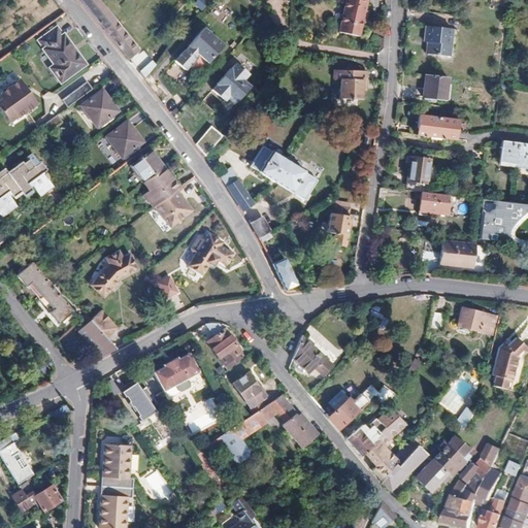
[(359,36),(366,0),(345,0),(339,32),(359,36)]
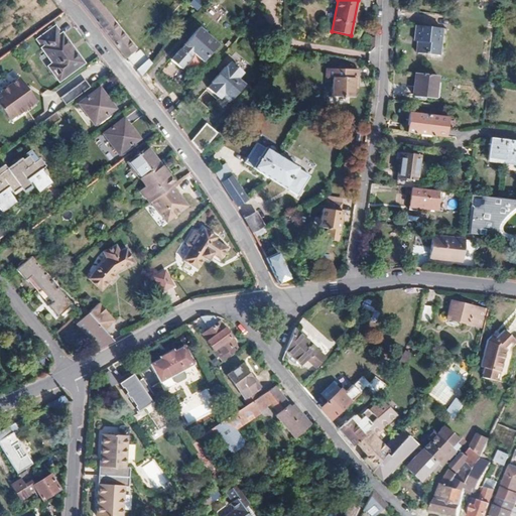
[(87,58),(65,31),(63,32),(57,25),(47,33),(53,41),(51,42),(61,53),(56,57),(69,72),(87,58)]
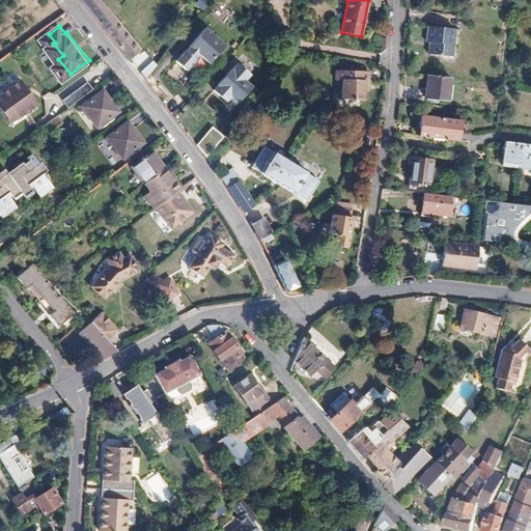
[(456,30),(429,27),(428,43),(432,44),(431,55),(453,57),(456,30)]
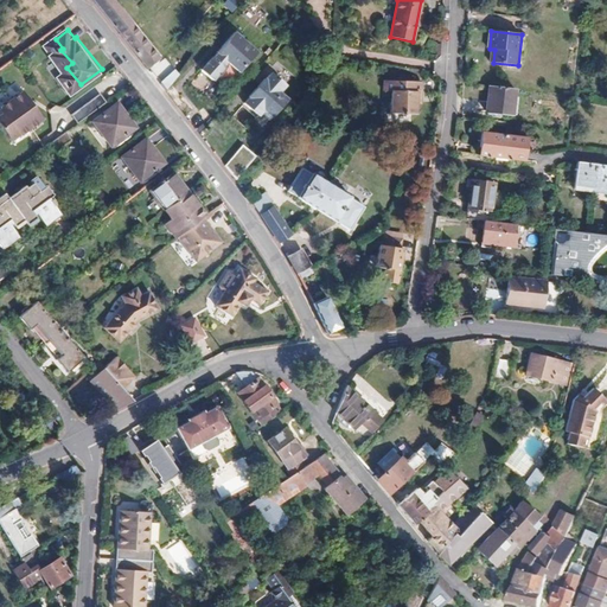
[(232,32),(200,70),(212,81),(228,63),(237,72),(255,51),(232,32)]
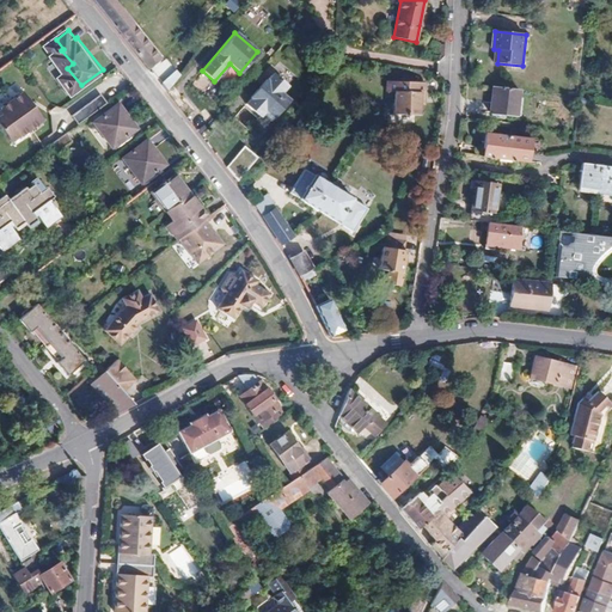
[(275,79),(270,74),(246,103),(255,110),(257,106),(263,112),(265,110),(273,116),(288,97),(281,91),(286,85),(276,77),(275,79)]
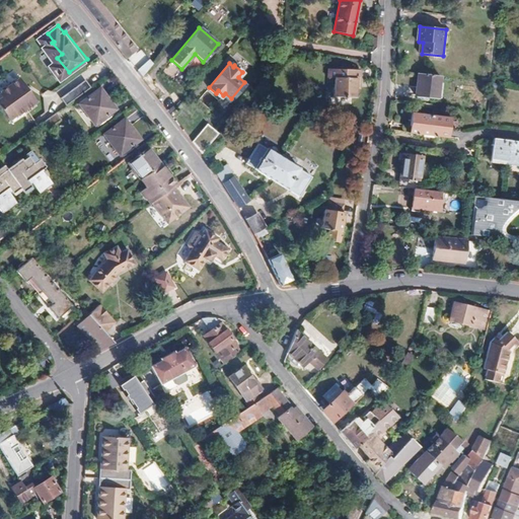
[(361,77),(362,68),(329,66),(328,76),(335,76),(334,94),(356,95),(356,87),(357,77),(361,77)]
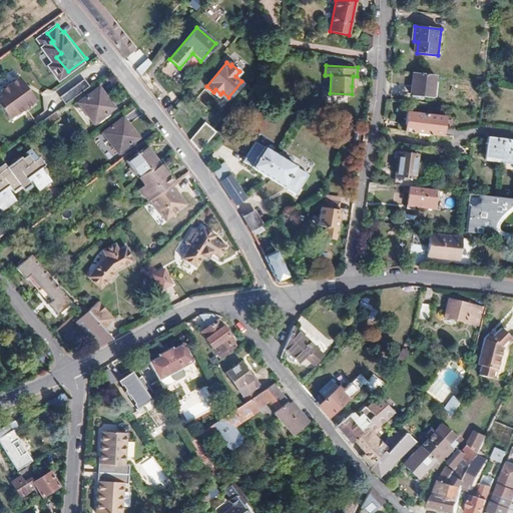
[(429,95),(432,74),(411,71),(408,92),(429,95)]
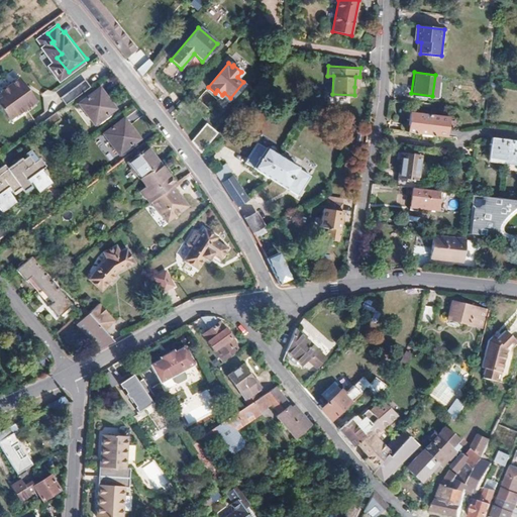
[(27,86),(20,77),(2,91),(2,92),(0,94),(0,104),(12,119),(19,113),(20,114),(38,100),(30,89),(28,91),(26,88),(27,86)]
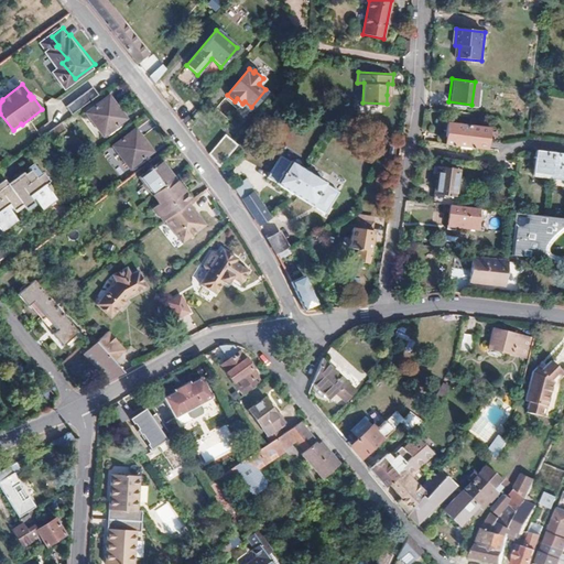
[(66,106),(73,114),(90,100),(99,94),(93,86),(66,106)]
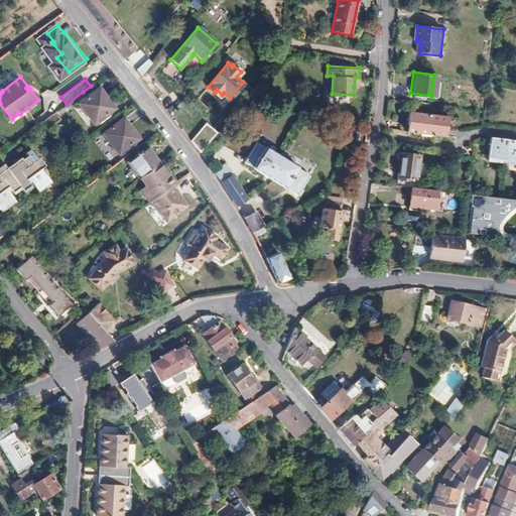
[(115,108),(100,87),(79,103),(95,123),(115,108)]
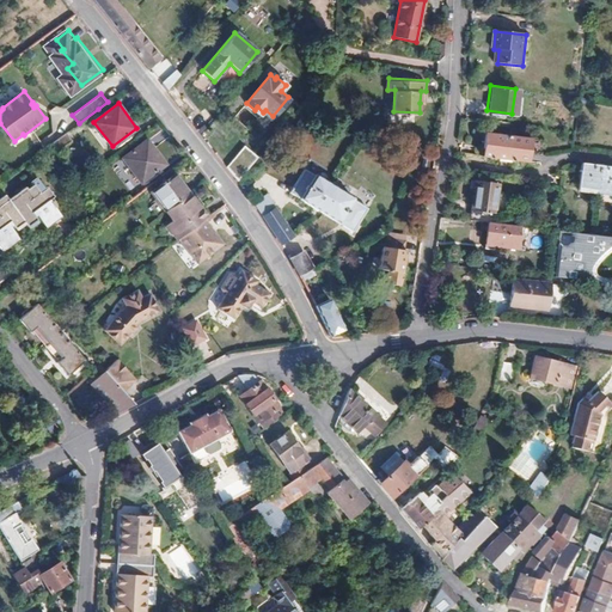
[(258,118),(263,112),(257,106),(255,110),(246,103),(244,105),(258,118)]
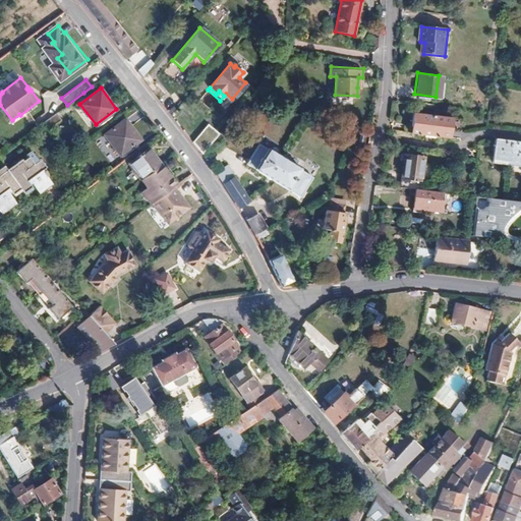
[(210,108),(216,101),(207,92),(200,99),(210,108)]
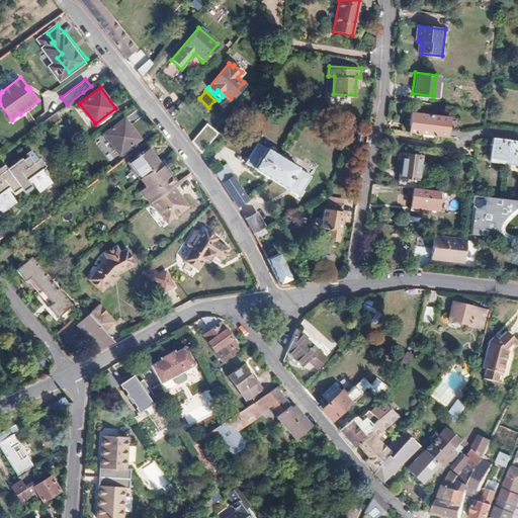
[(440,137),(443,116),(409,112),(406,132),(440,137)]
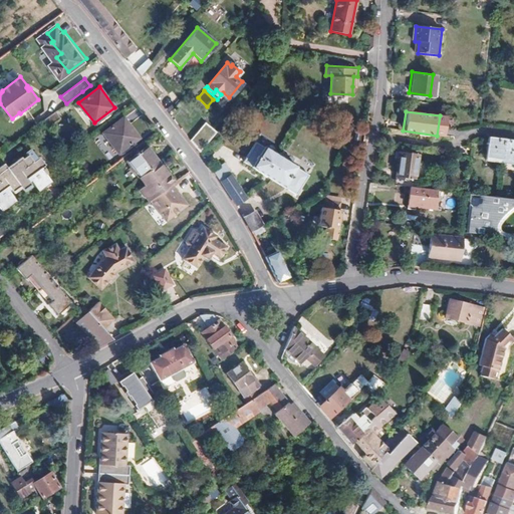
[(138,137),(123,117),(102,134),(117,153),(138,137)]
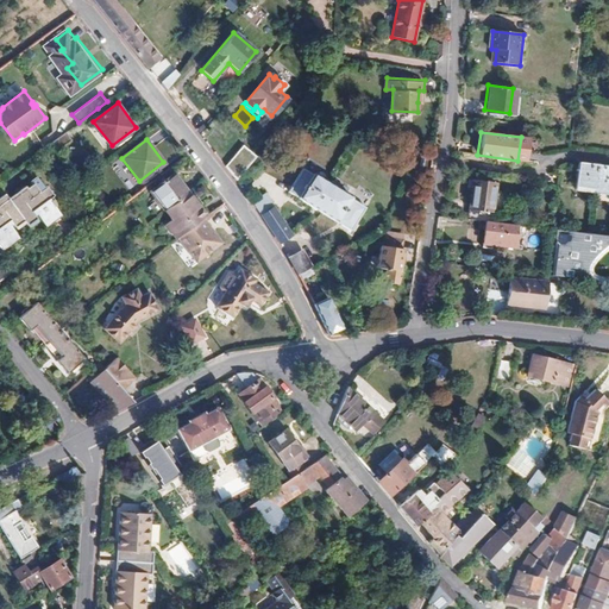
[(224,169),(239,179),(256,156),(242,145),(224,169)]
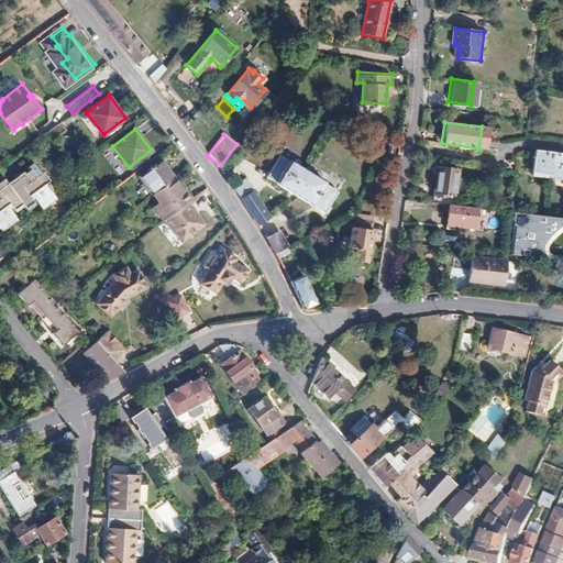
[(560,176),(562,153),(532,150),(530,173),(560,176)]
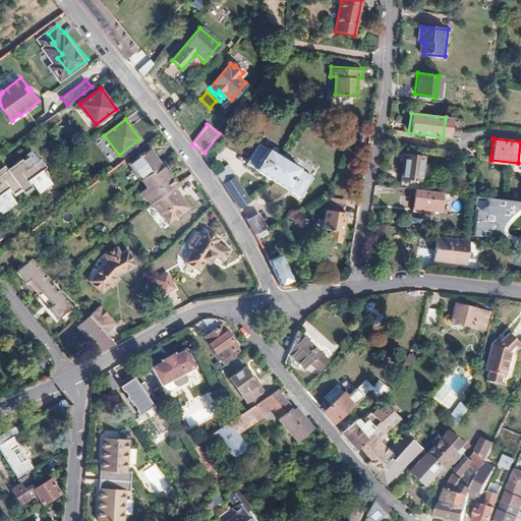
[(295,196),(307,176),(259,145),(246,164),(295,196)]
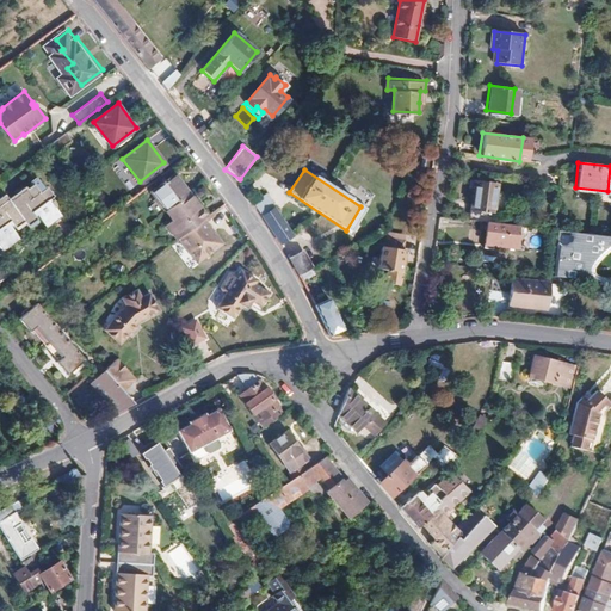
[(187,192),(173,174),(149,192),(164,211),(187,192)]
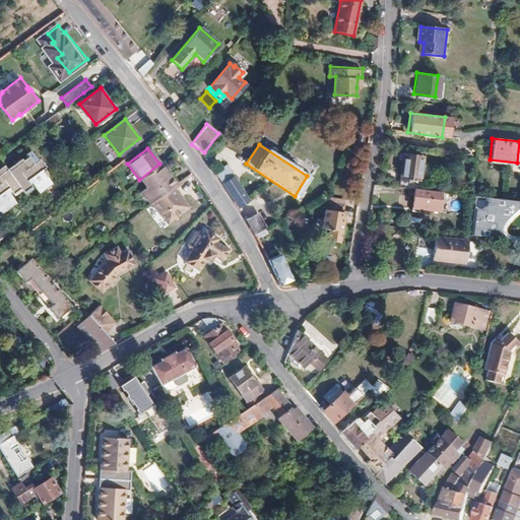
[(417,180),(420,155),(401,152),(396,186),(412,188),(423,189),(424,181),(417,180)]
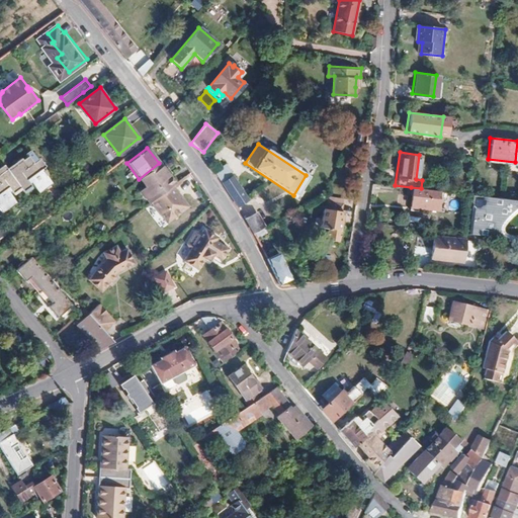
[(0,204),(6,211),(18,201),(11,192),(13,190),(16,193),(22,187),(25,191),(32,186),(30,183),(32,181),(41,192),(54,183),(48,175),(49,174),(46,170),(45,171),(42,169),(48,166),(41,158),(29,167),(22,157),(8,168),(5,164),(0,167),(0,204)]
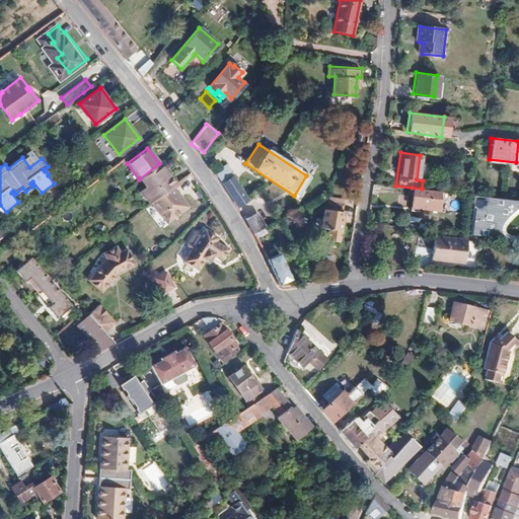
[(175,183),(159,163),(139,179),(134,183),(150,204),(151,202),(173,186),(175,183)]
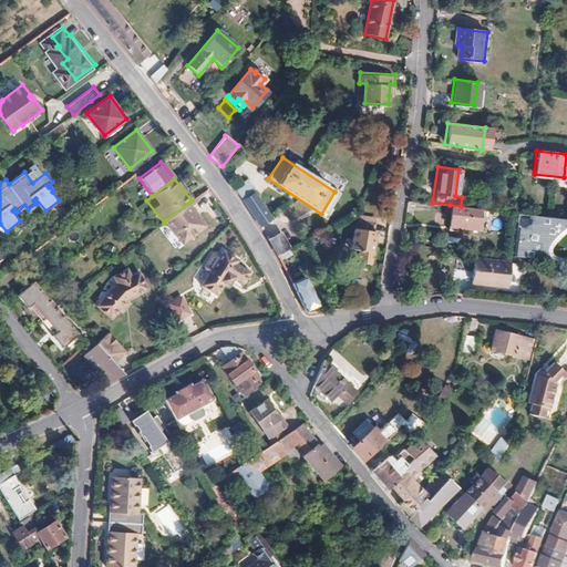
[(248,189),(243,181),(235,186),(240,195),(248,189)]
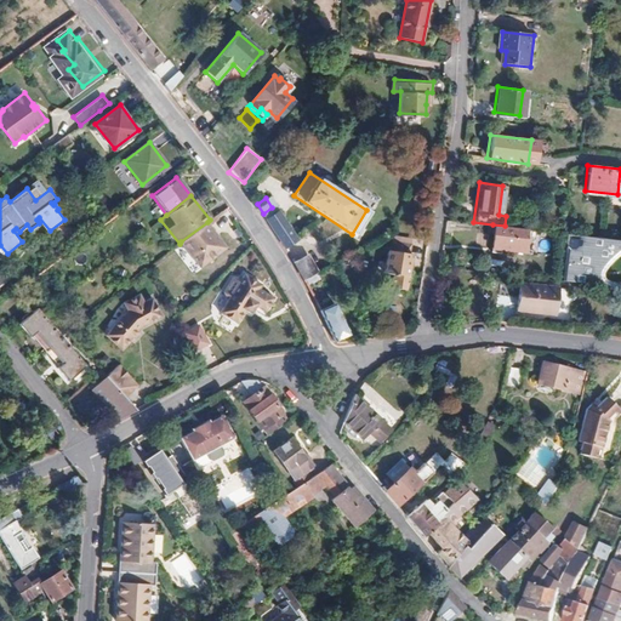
[(296,238),(278,210),(267,218),(284,246),(296,238)]
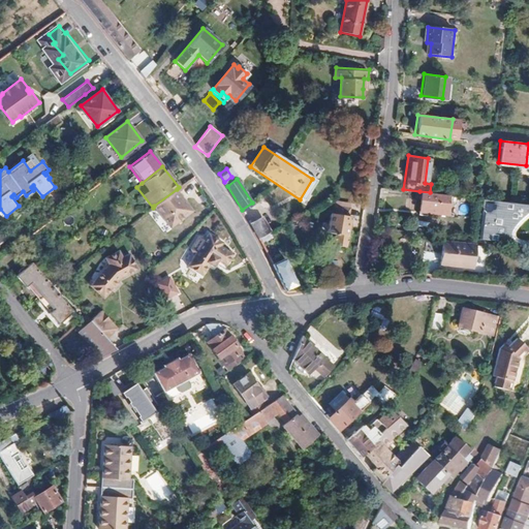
[(193,210),(177,189),(154,206),(172,227),(193,210)]
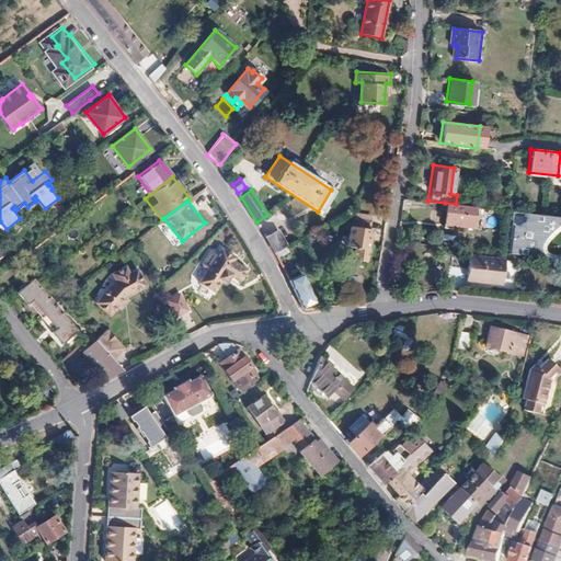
[(470,227),(473,206),(456,204),(445,203),(442,228),(450,229),(450,225),(470,227)]
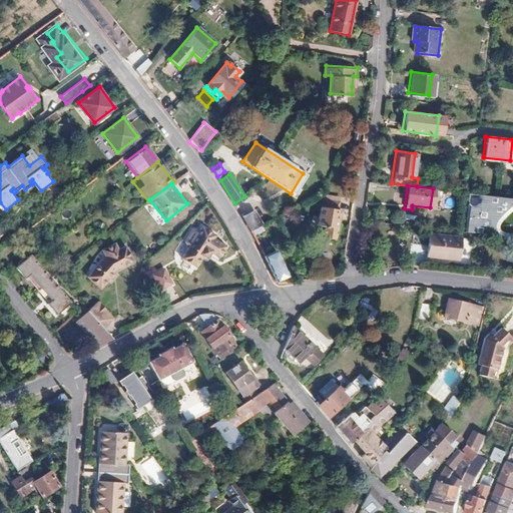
[(500,207),(501,201),(499,201),(500,195),(470,192),(467,191),(463,230),(473,231),(473,226),(479,226),(479,218),(491,219),(492,212),(498,212),(498,207),(500,207)]
